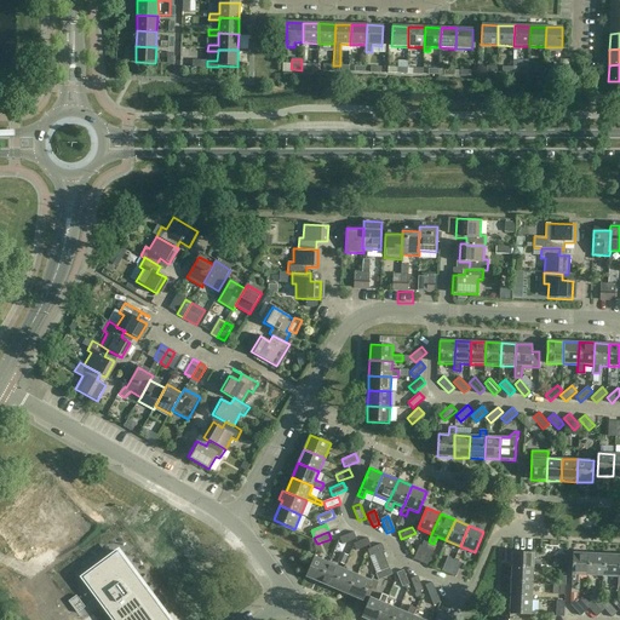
[(343,545),(356,539),(354,532),(339,538),(343,545)]
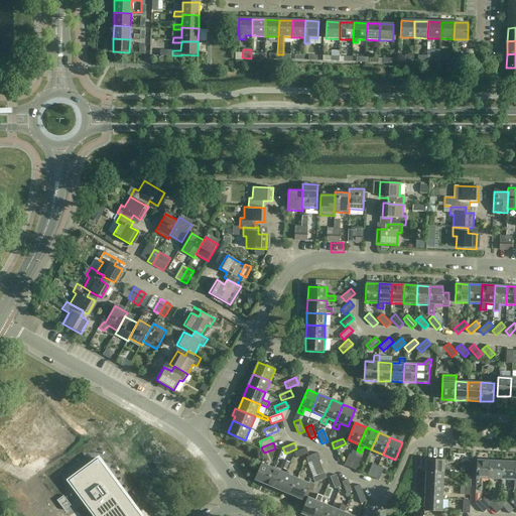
[(296,459),(308,454),(306,447),(294,453),(296,459)]
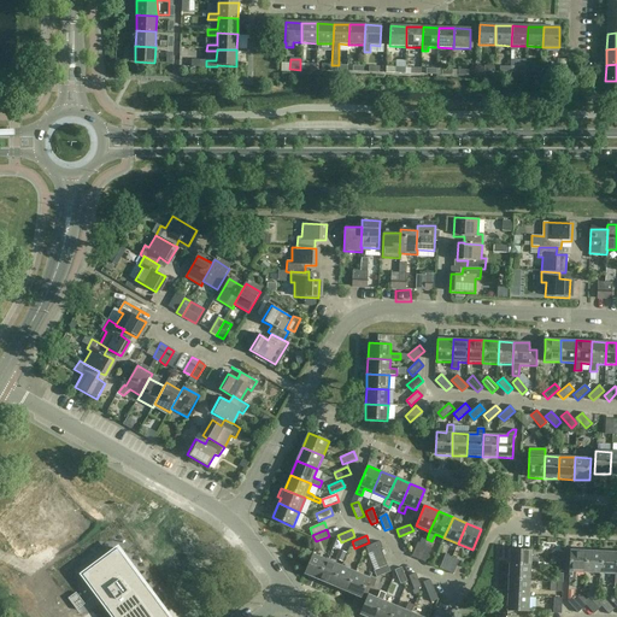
[(380,541),(370,545),(365,547),(369,554),(371,553),(377,569),(387,565),(381,550),(383,548),(380,541)]
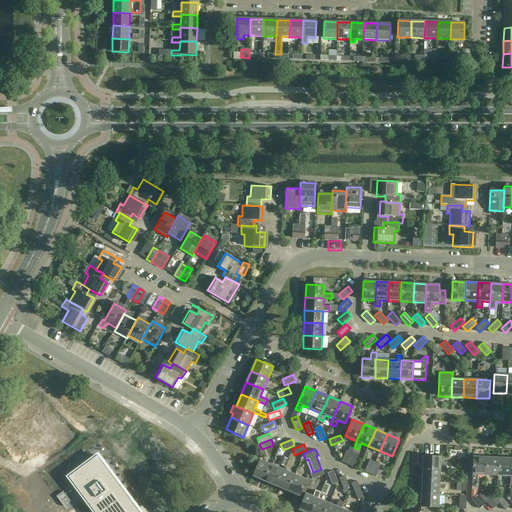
[(346,450),(342,460),(341,462),(347,464),(352,453),(346,450)]
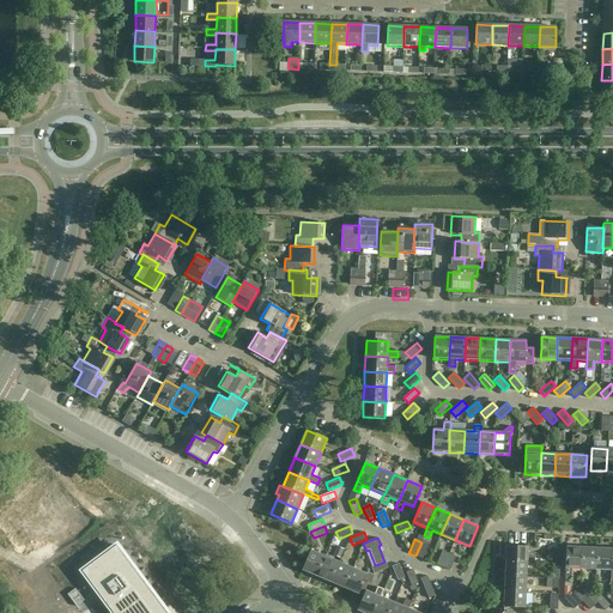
[(422,542),(416,556),(423,559),(429,545),(422,542)]
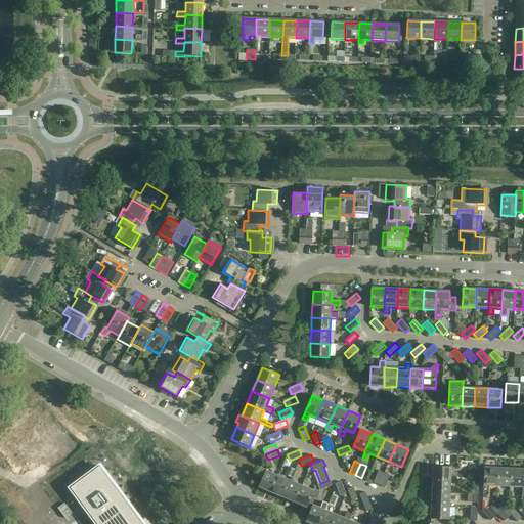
[(142,523),(100,466),(71,488),(96,523),(142,523)]
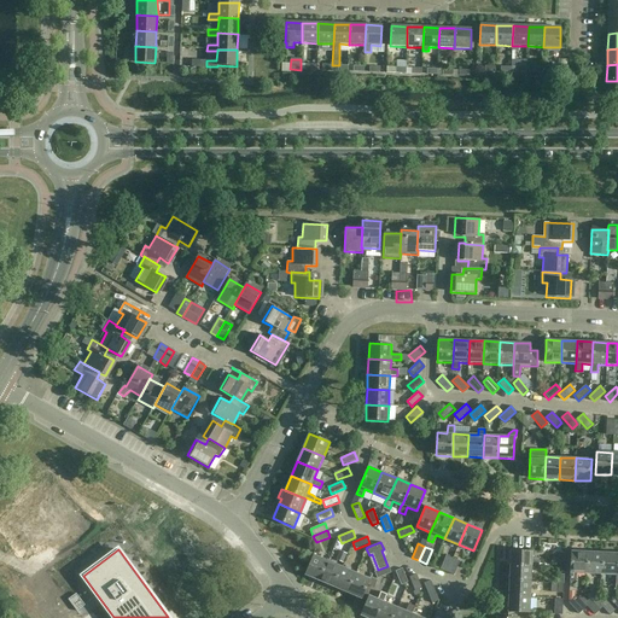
[(532,552),(531,552),(511,551),(509,566),(532,567),(538,569),(538,561),(532,561),(532,552)]
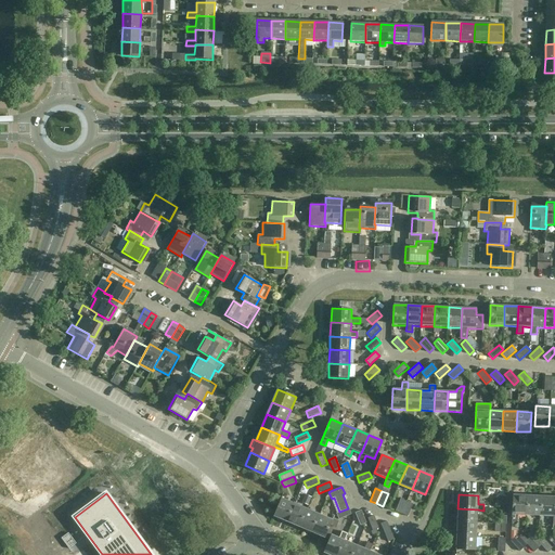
[(526,516),(527,495),(513,494),(512,515),(511,523),(514,523),(517,520),(517,515),(526,516)]
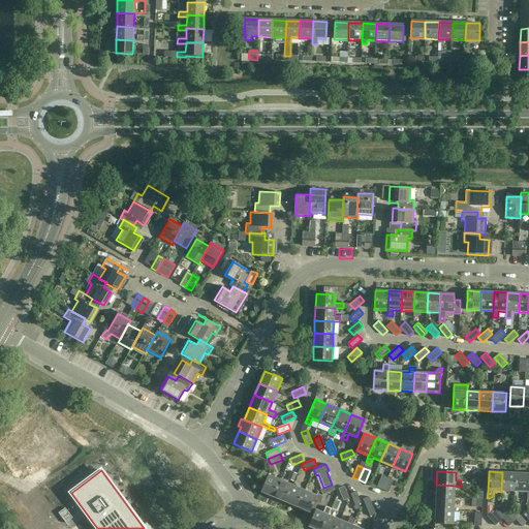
[(516,472),(502,472),(501,492),(515,492),(516,472)]
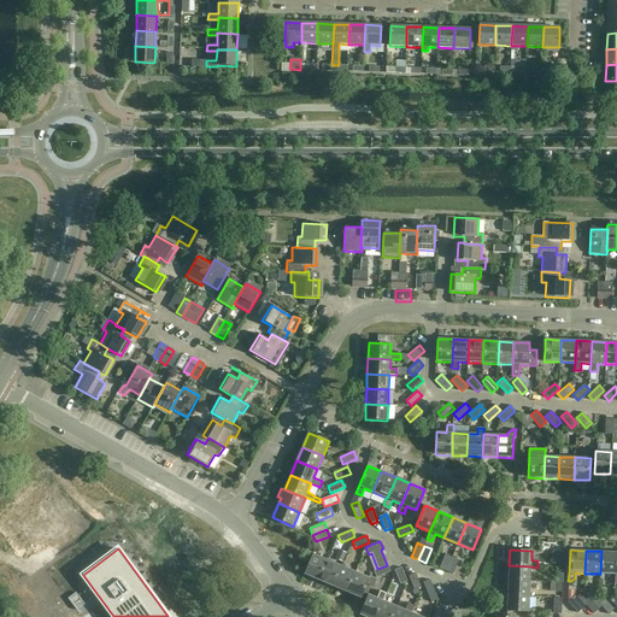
[(615,575),(616,552),(601,551),(600,574),(615,575)]
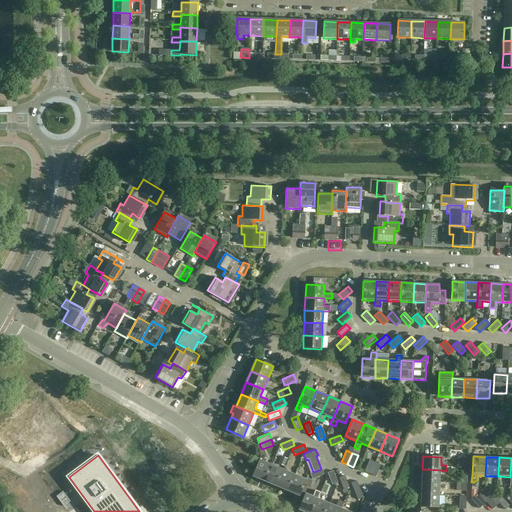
[(260,459),(252,476),(264,481),(272,464),(260,459)]
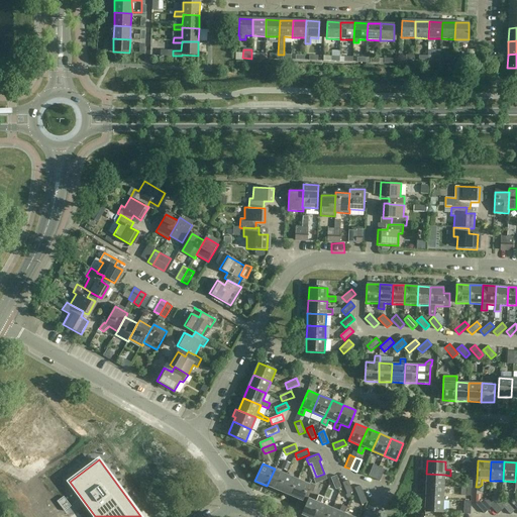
[(374,479),(379,467),(373,464),(368,477),(374,479)]
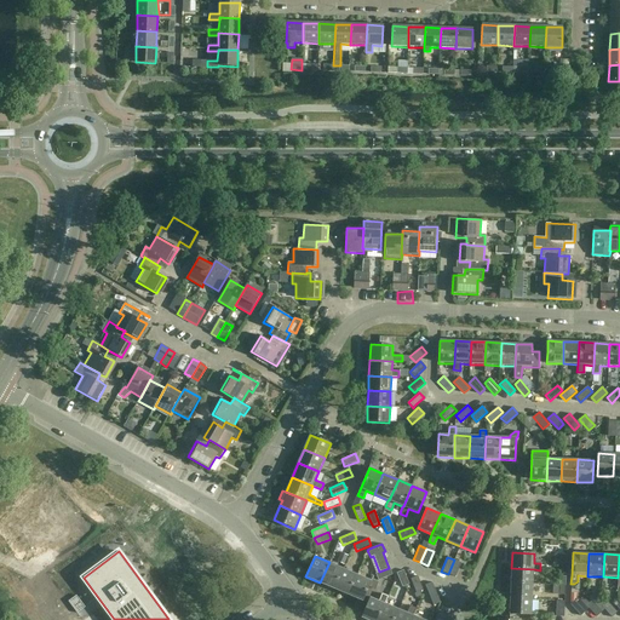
[(448,574),(455,577),(461,563),(454,560),(448,574)]
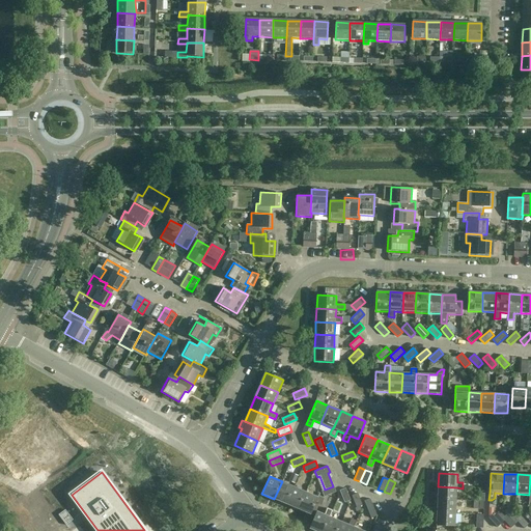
[(282,481),(274,499),(286,504),(294,486),(282,481)]
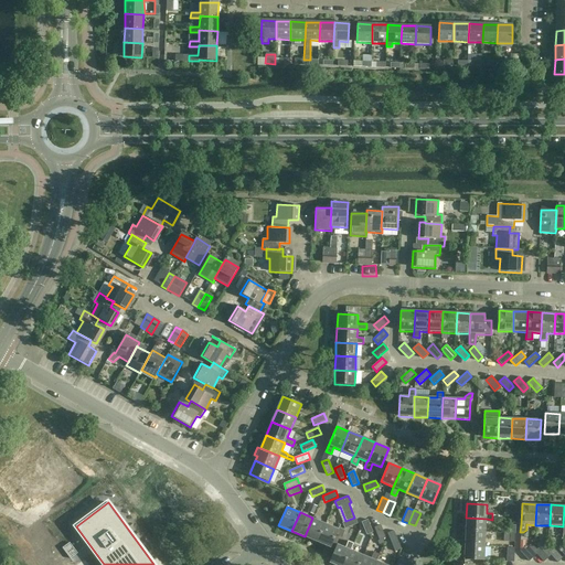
[(312,518),(305,536),(317,542),(326,523),(312,518)]
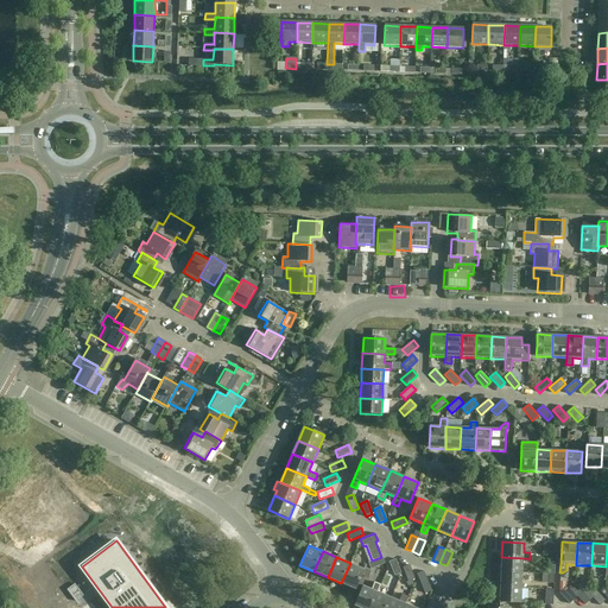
[(382,557),(381,557),(372,561),(368,562),(371,569),(385,564),(382,557)]
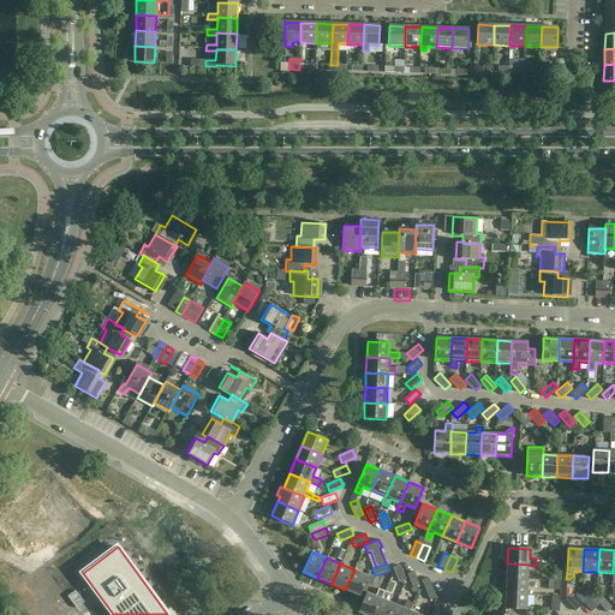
[(529,579),(530,565),(507,563),(506,578),(529,579)]
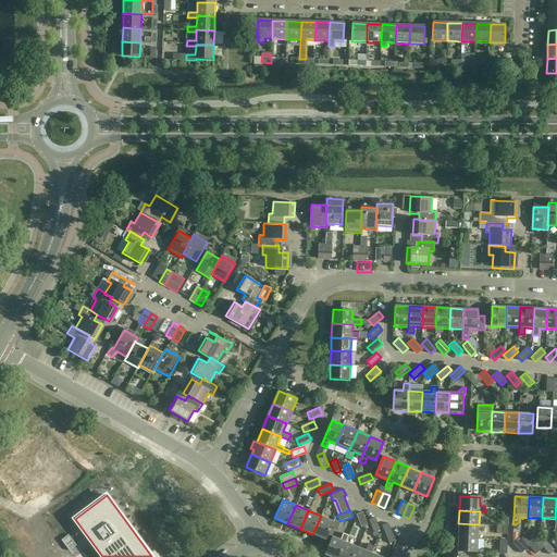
[(368,525),(366,521),(362,512),(356,515),(361,528),(368,525)]
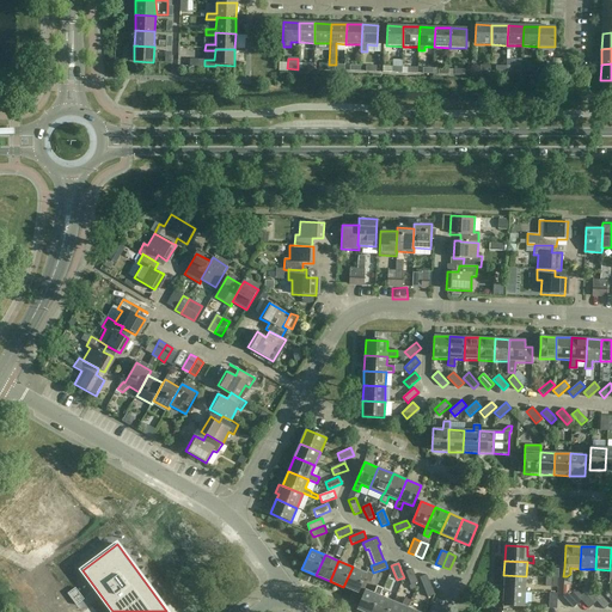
[(353,567),(343,587),(359,594),(367,573),(353,567)]
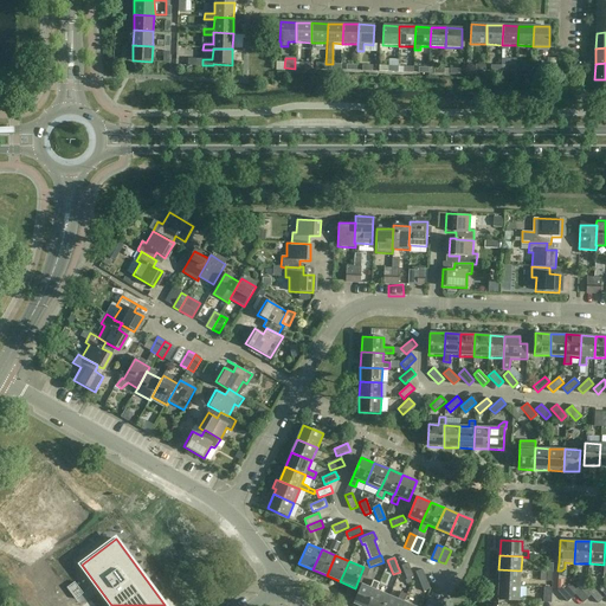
[(414,577),(412,573),(408,563),(401,566),(407,580),(414,577)]
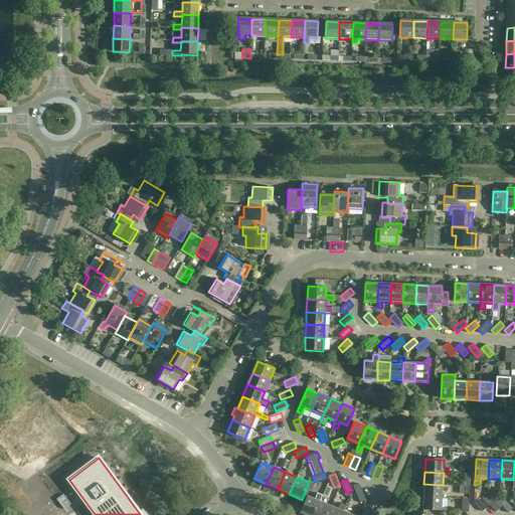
[(364,496),(359,484),(353,486),(358,498),(364,496)]
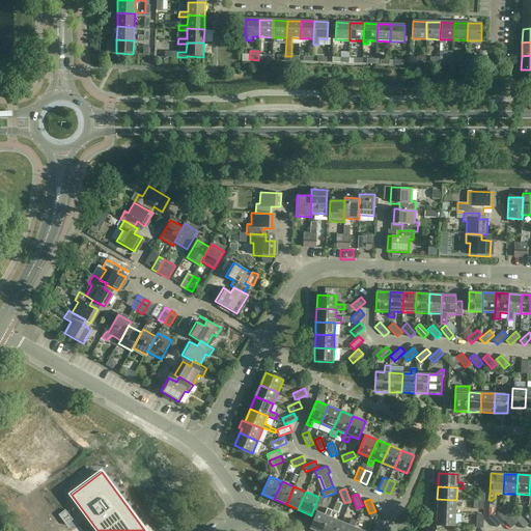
[(455,513),(456,500),(437,499),(437,512),(455,513)]
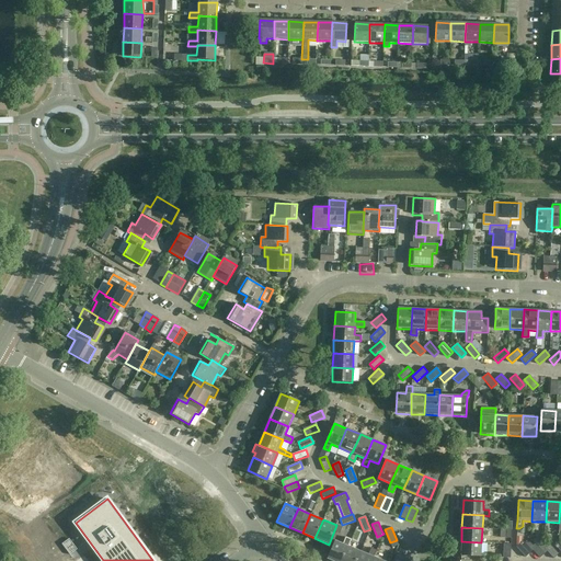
[(327,559),(331,560),(341,560),(347,546),(348,546),(351,539),(345,537),(343,544),(335,540),(327,559)]
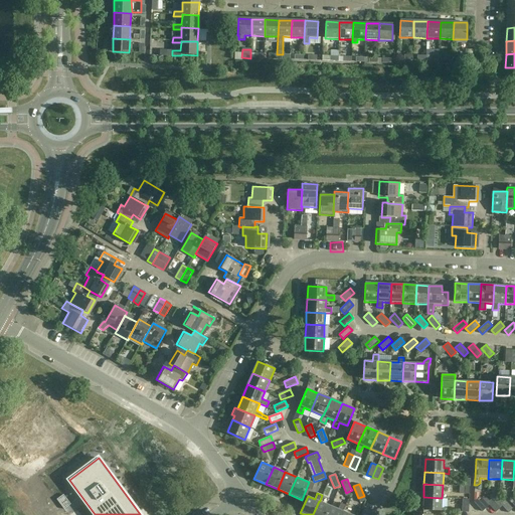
[(56,500),(64,509),(70,505),(63,495),(56,500)]
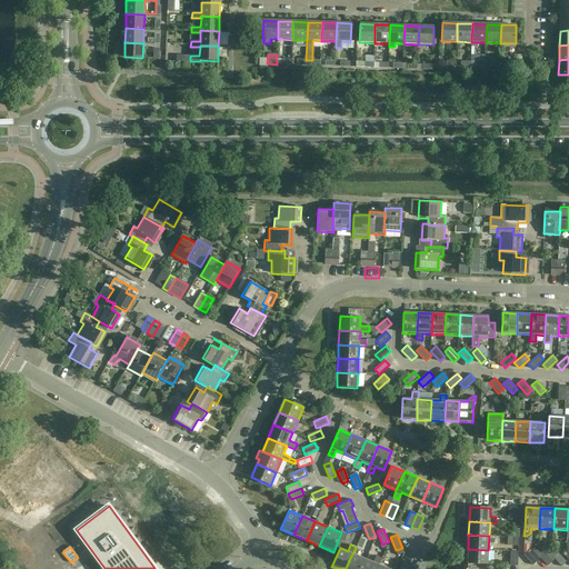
[(488,565),(488,550),(468,549),(467,563),(488,565)]
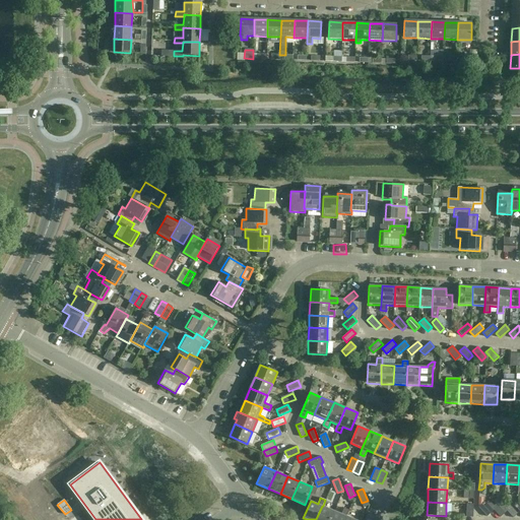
[(486,517),(494,510),(492,508),(494,506),(492,503),(482,503),(478,507),(486,517)]
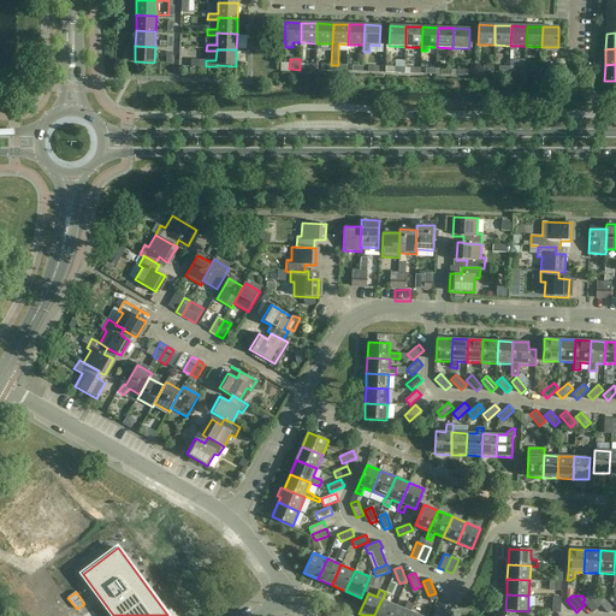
[(587,596),(585,599),(582,602),(585,604),(592,612),(598,608),(587,596)]
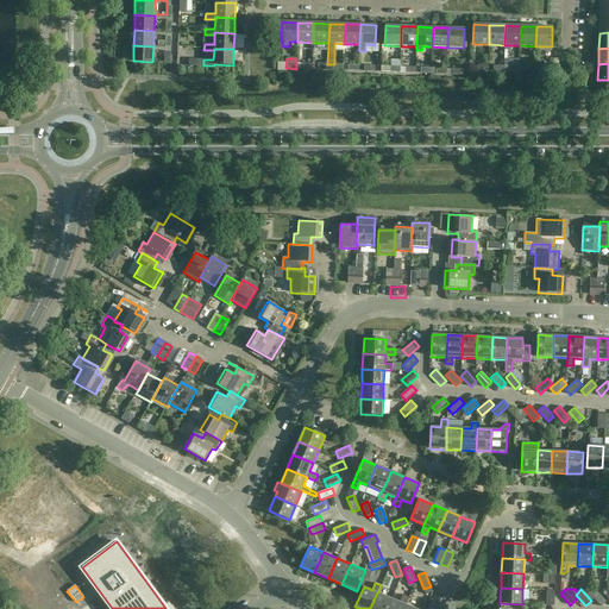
[(590,595),(594,598),(601,607),(606,602),(596,590),(590,595)]
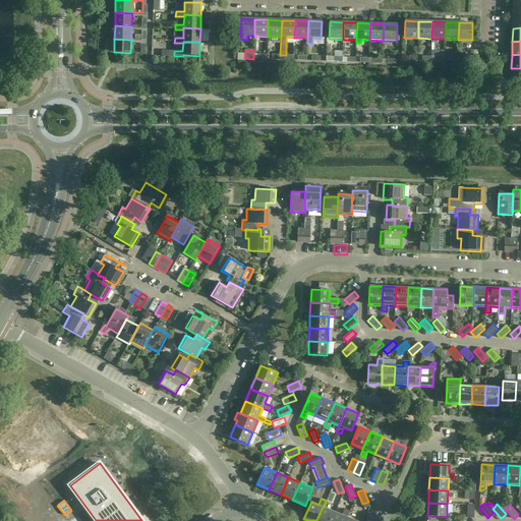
[(316,520),(332,520),(336,512),(324,507),(323,507),(316,520)]
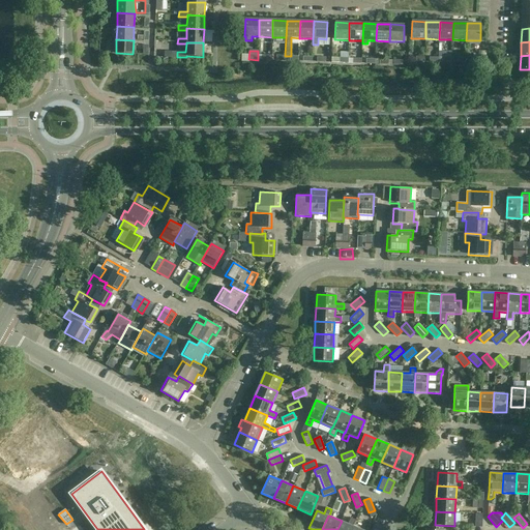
[(348,524),(342,521),(337,529),(351,529),(353,526),(355,520),(351,518),(348,524)]
